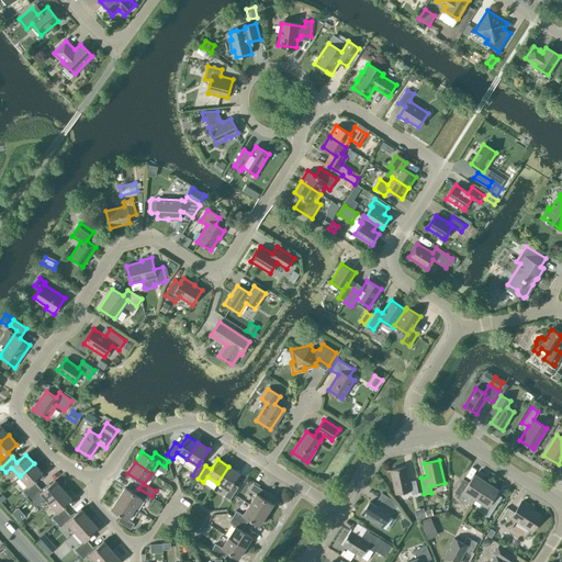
[(34,463),(20,476),(29,486),(22,492),(27,496),(38,486),(34,481),(43,473),(34,463)]
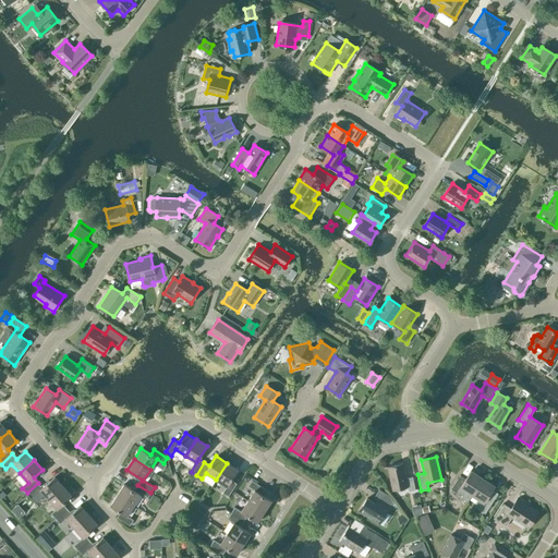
[(227,463),(216,480),(227,486),(222,493),(229,496),(237,483),(231,480),(238,470),(227,463)]
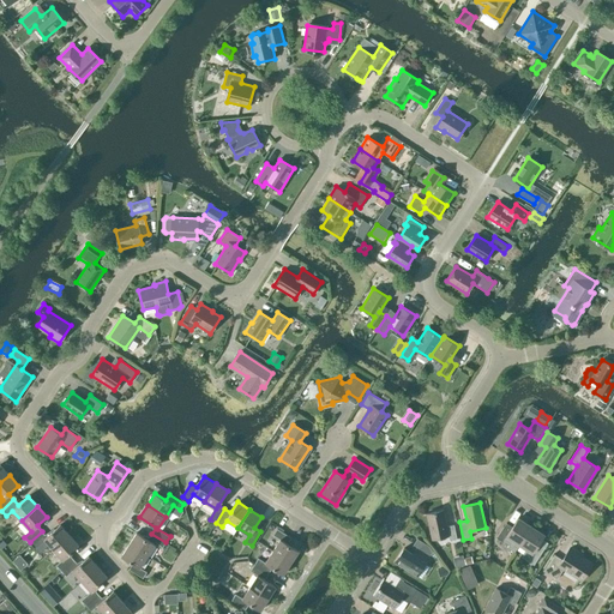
[(450,540),(457,539),(453,524),(447,527),(444,510),(427,513),(432,540),(449,536),(450,540)]
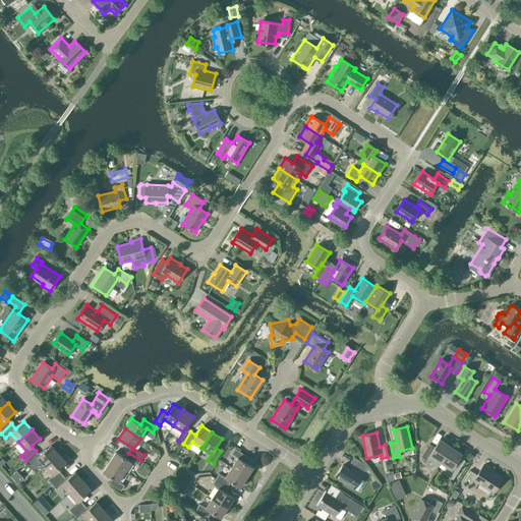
[(437,469),(441,462),(451,447),(440,440),(435,447),(429,444),(421,456),(431,462),(430,465),(437,469)]
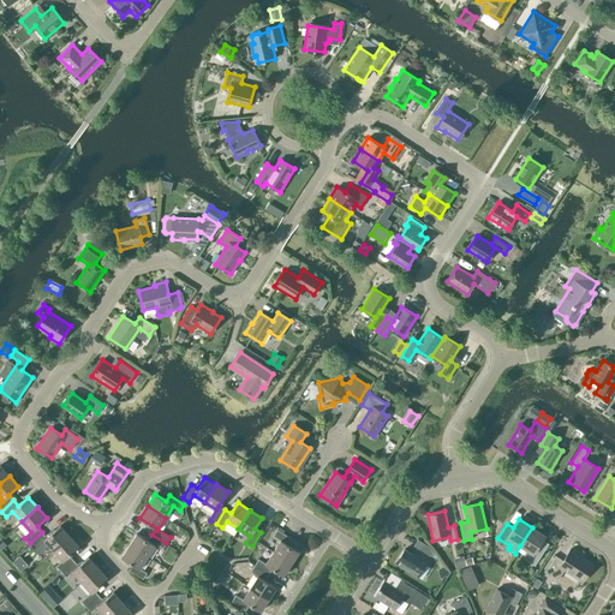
[(42,532),(30,543),(35,549),(45,541),(53,550),(70,536),(60,525),(47,537),(42,532)]
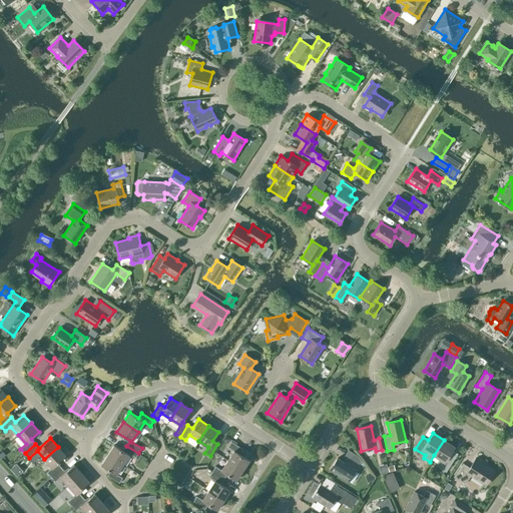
[(455,447),(444,440),(434,455),(440,459),(436,465),(446,472),(455,458),(450,454),(455,447)]
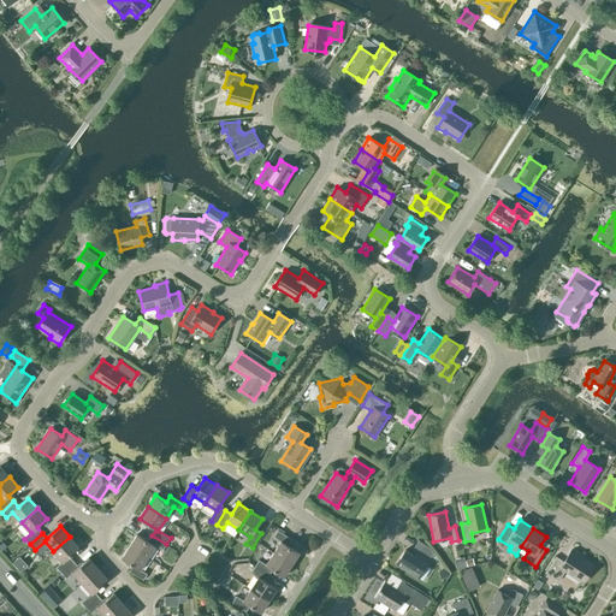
[(282,542),(273,552),(292,564),(300,552),(289,545),(292,539),(278,531),(274,537),(282,542)]
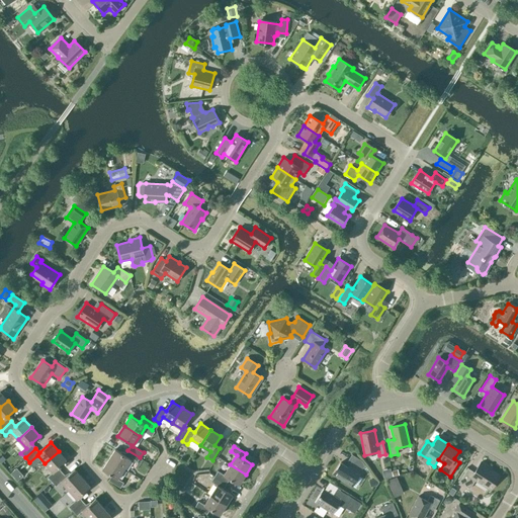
[(109,459),(124,468),(131,459),(137,462),(140,457),(127,450),(124,455),(115,449),(109,459)]
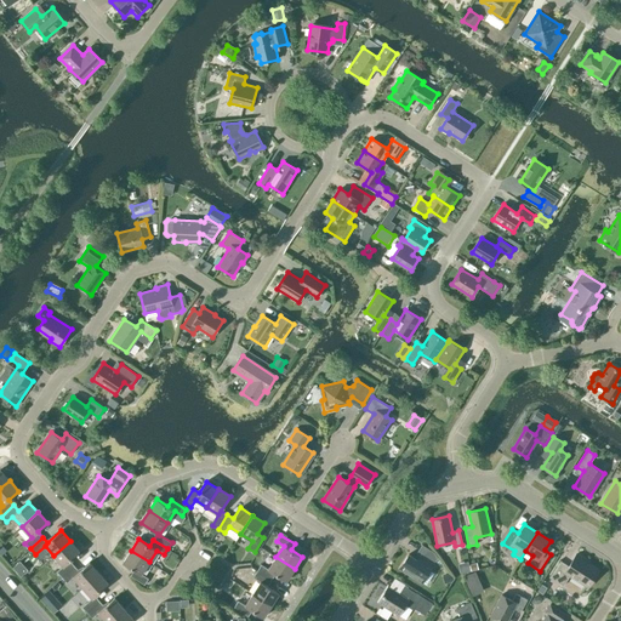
[(70,541),(53,556),(63,567),(57,571),(62,577),(75,567),(70,560),(80,552),(70,541)]
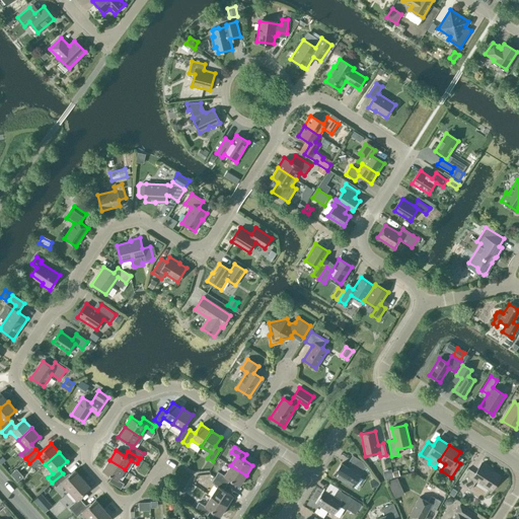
[(362,471),(366,465),(363,461),(355,456),(350,464),(351,464),(349,467),(342,463),(334,475),(353,487),(360,474),(362,471)]
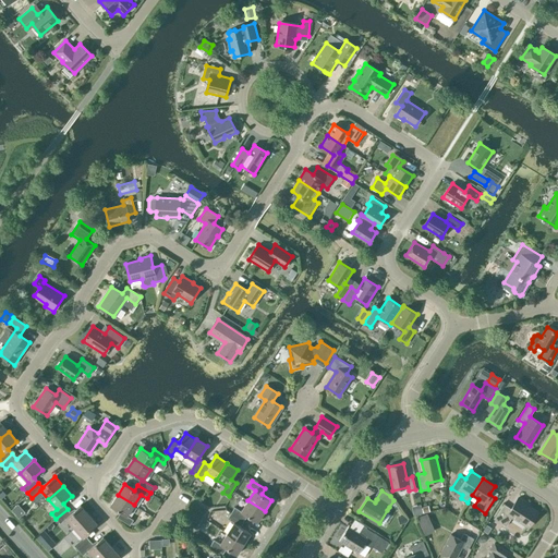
[(134,505),(118,495),(110,505),(121,511),(117,517),(130,525),(133,520),(128,516),(134,505)]
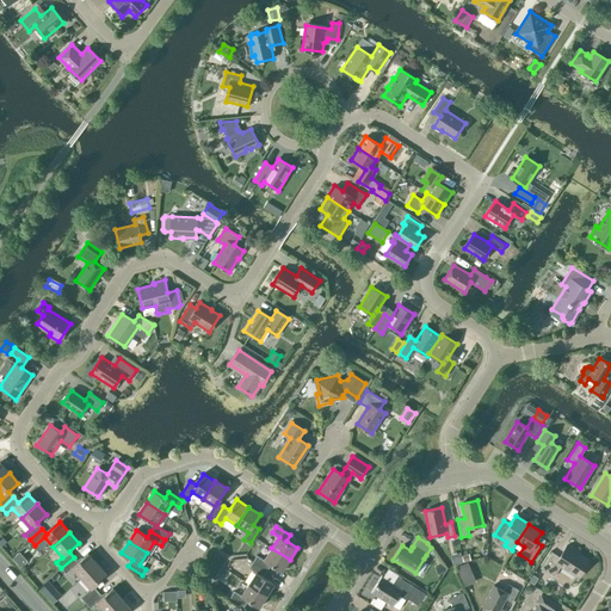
[(578,576),(587,560),(575,553),(576,550),(567,544),(560,557),(551,551),(542,568),(554,576),(561,566),(578,576)]
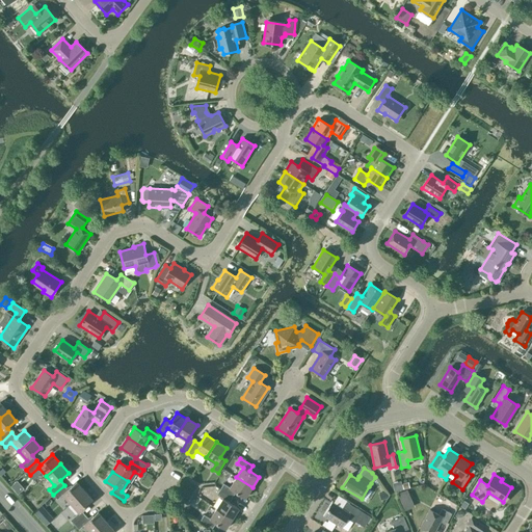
[(220,488),(233,497),(236,491),(245,498),(253,487),(236,477),(230,487),(223,483),(220,488)]
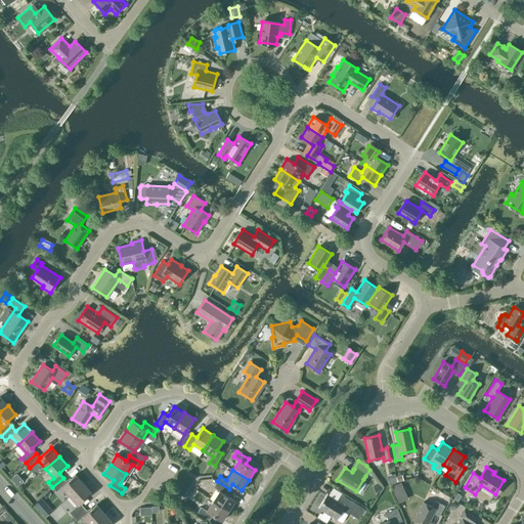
[(63,478),(52,487),(56,491),(61,487),(70,495),(84,483),(76,475),(68,482),(63,478)]
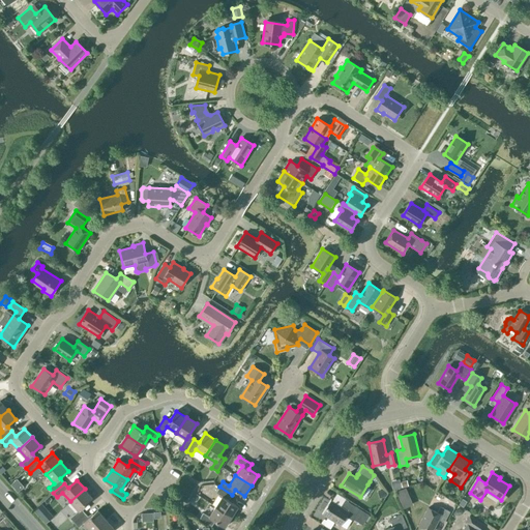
[(215,506),(232,517),(238,506),(229,500),(232,495),(219,487),(216,493),(223,497),(215,506)]
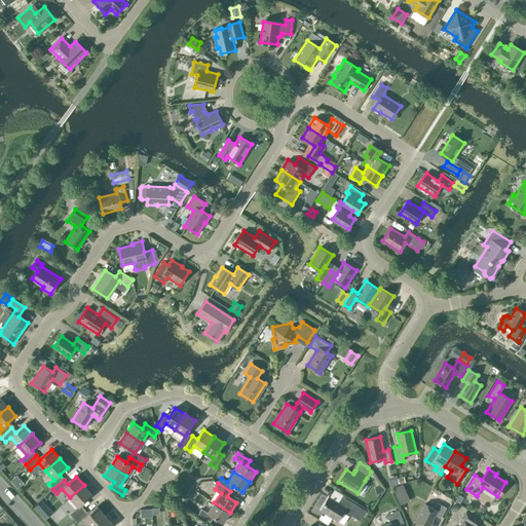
[(84,485),(70,497),(78,506),(70,514),(74,519),(84,510),(80,504),(91,494),(84,485)]
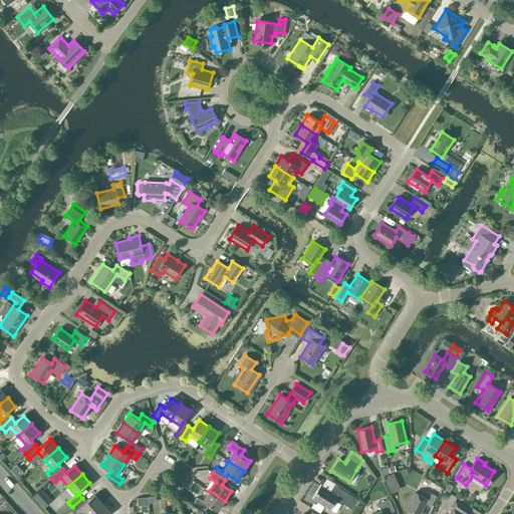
[(395,475),(386,479),(393,495),(402,491),(395,475)]
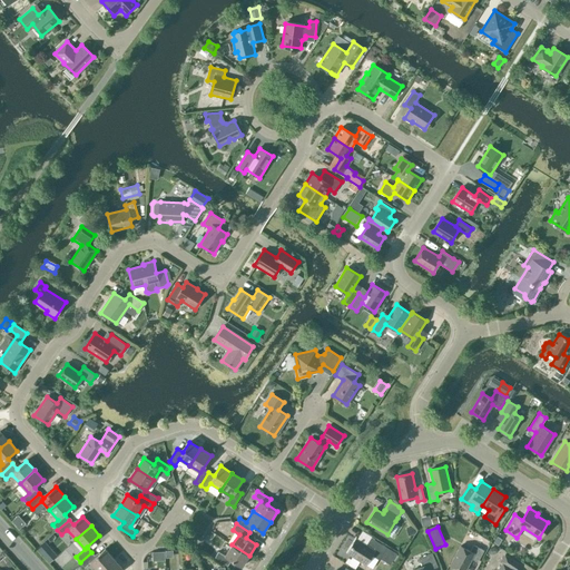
[(396,553),(386,548),(374,539),(370,547),(356,539),(347,553),(366,564),(372,556),(379,560),(380,558),(390,564),(396,553)]
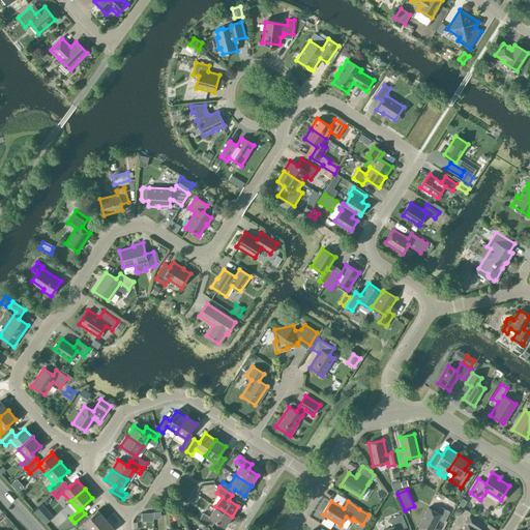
[(225,527),(232,517),(215,506),(209,517),(203,512),(200,518),(212,526),(215,521),(225,527)]
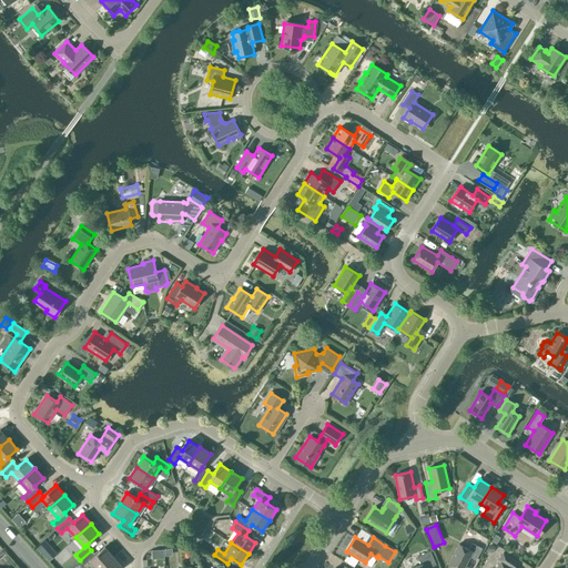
[(476,560),(483,548),(472,543),(468,549),(458,544),(448,564),(457,567),(464,567),(469,557),(476,560)]
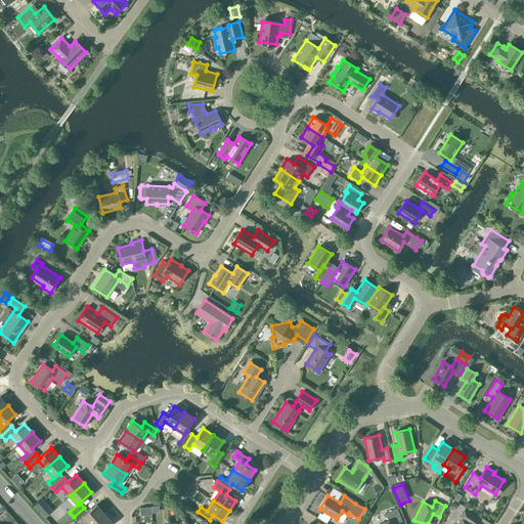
[(84,508),(74,517),(78,522),(83,517),(89,523),(92,523),(104,513),(96,505),(88,512),(84,508)]
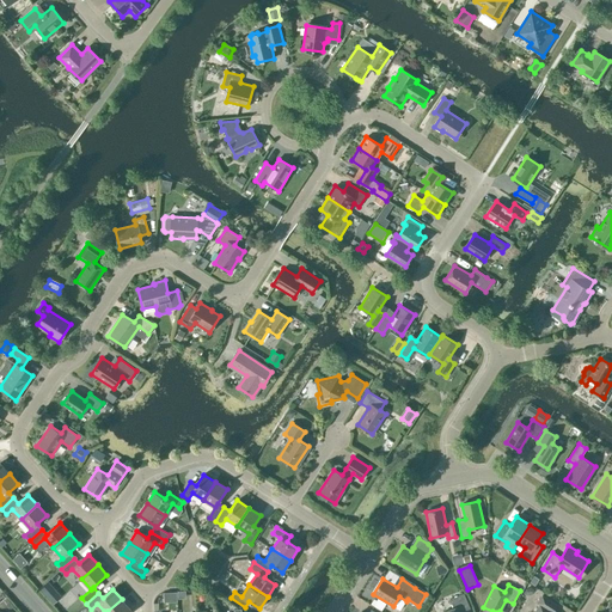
[(460,611),(470,609),(464,593),(450,599),(453,609),(444,611),(460,611)]
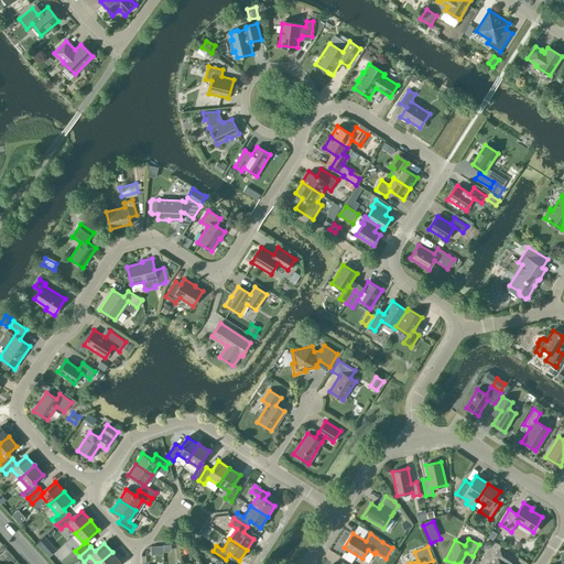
[(164,559),(164,548),(151,548),(152,560),(164,559)]
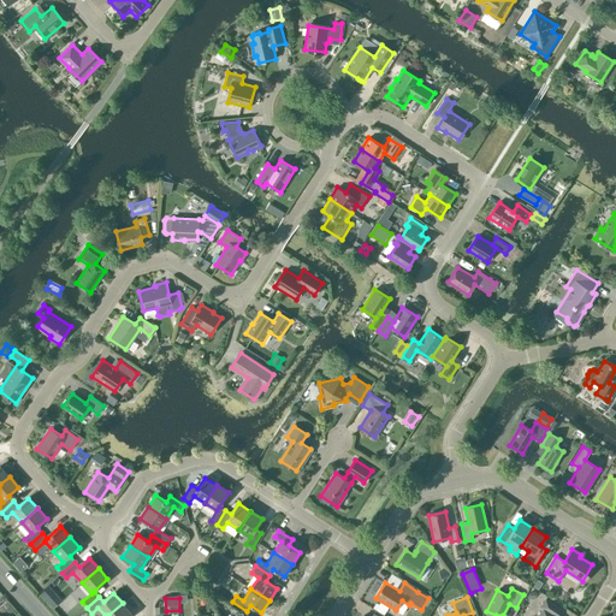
[(557,615),(562,610),(545,599),(540,606),(543,609),(538,615),(557,615)]
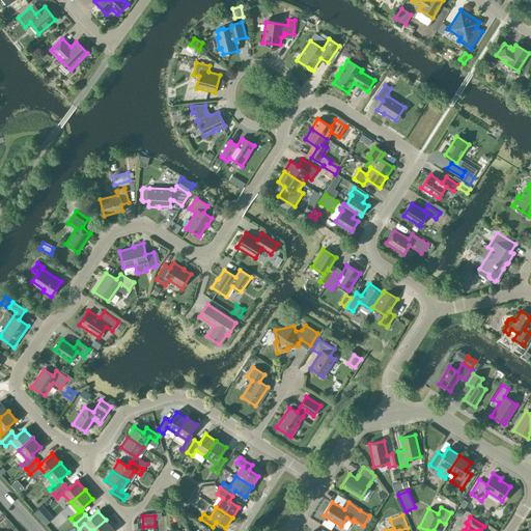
[(106,520),(93,530),(111,530),(114,529),(106,520)]
